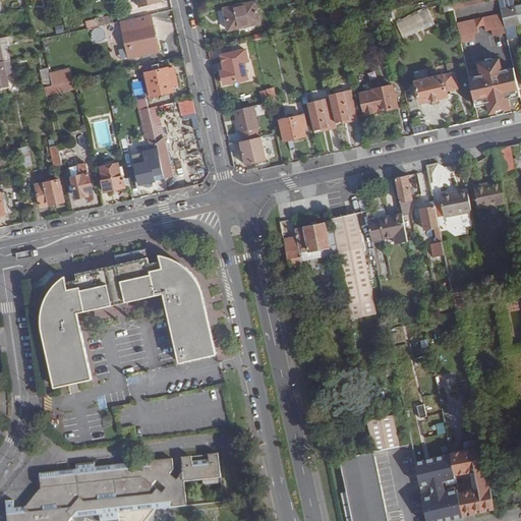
[(0,0),(0,88),(9,87),(7,75),(5,66),(0,45),(0,44),(0,0)]
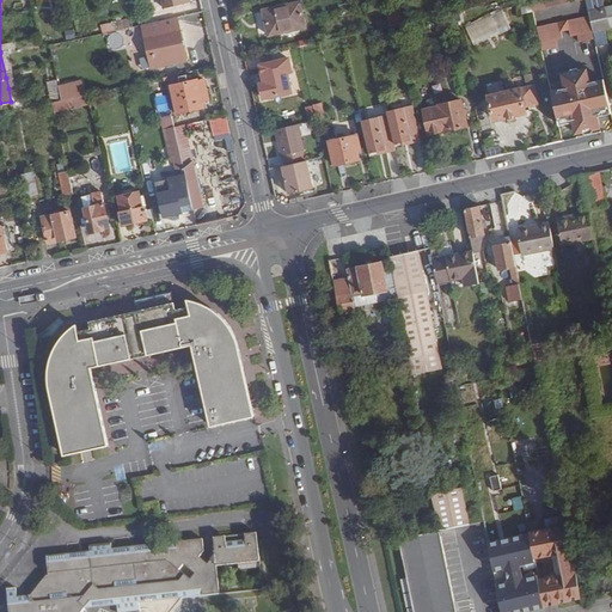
[(456,0),(451,1),(453,12),(465,10),(463,0),(456,0)]
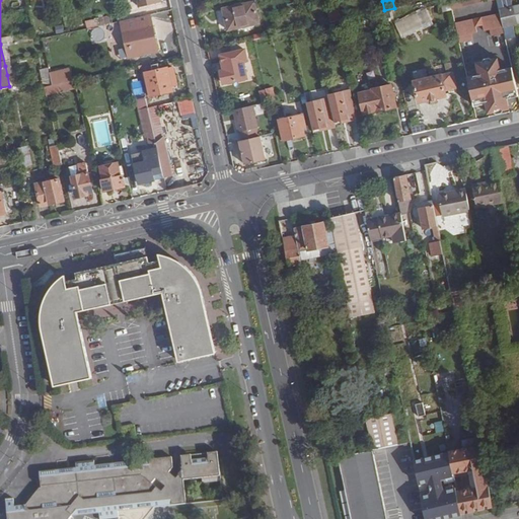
[(449,0),(440,0),(443,11),(452,9),(449,0)]
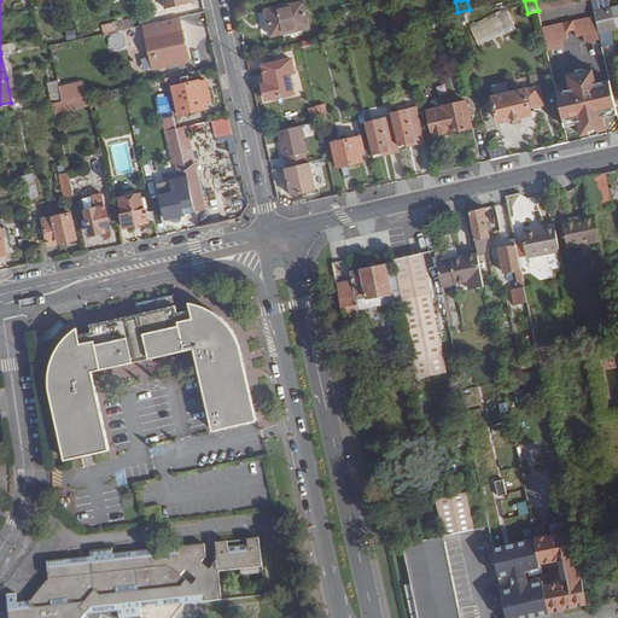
[(535,0),(538,11),(584,0),(535,0)]
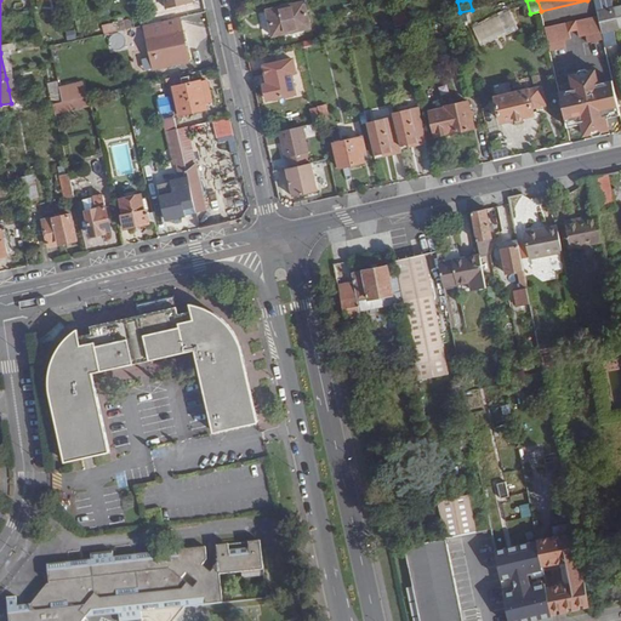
[(305,3),(267,11),(273,36),(311,28),(305,3)]
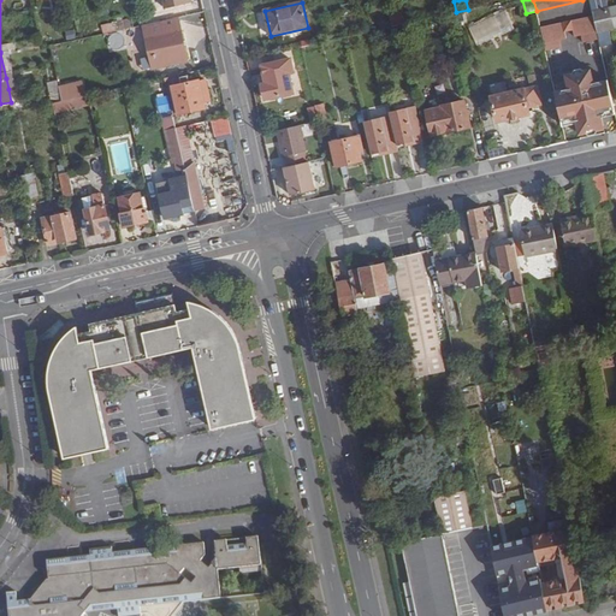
[(615,7),(592,13),(597,31),(615,27),(615,7)]
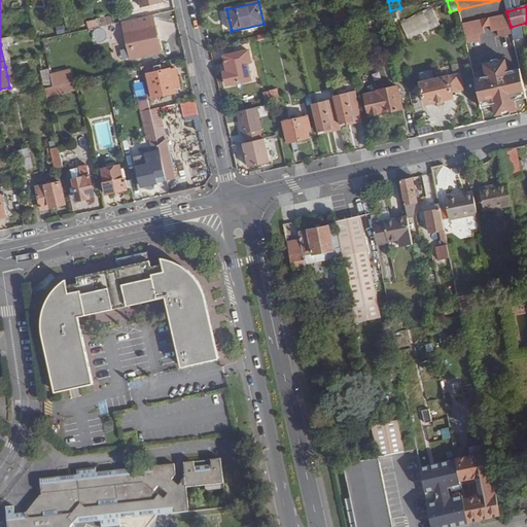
[(370,7),(358,9),(360,15),(371,13),(370,7)]
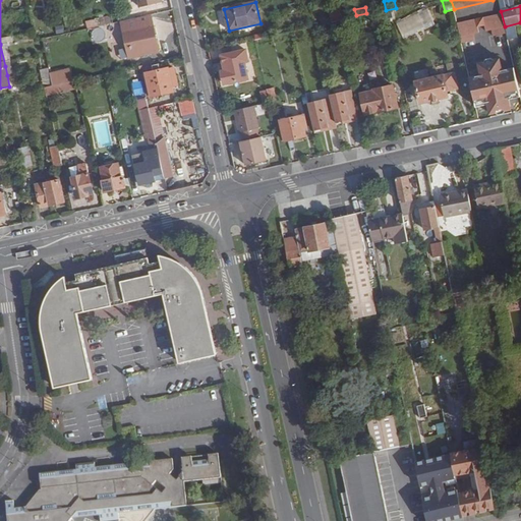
[(505,26),(501,11),(483,14),(485,23),(485,27),(490,26),(493,33),(506,30),(505,26)]
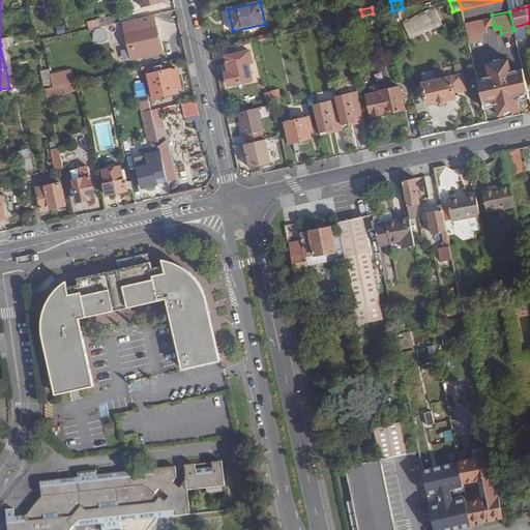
[(129,13),(119,16),(120,22),(122,22),(130,20),(129,13)]
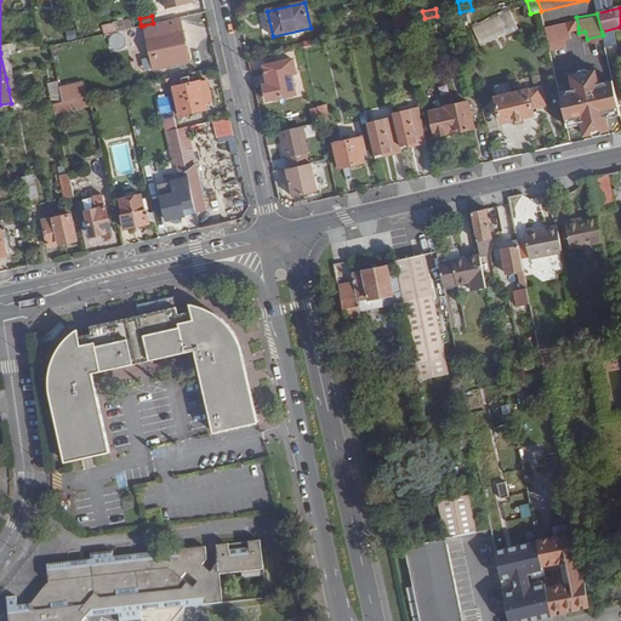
[(576,17),(565,20),(568,30),(579,28),(576,17)]
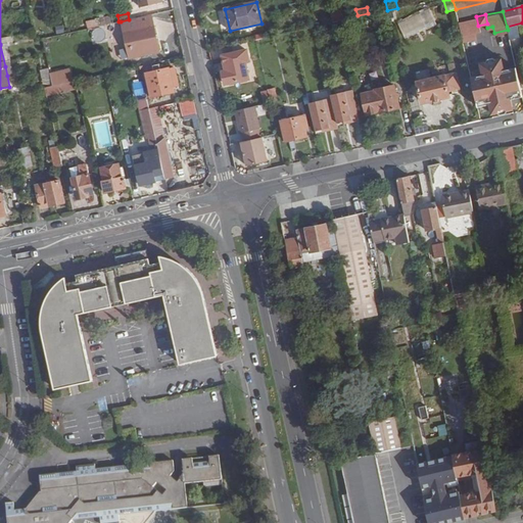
[(476,16),(458,20),(463,40),(476,37),(474,31),(479,30),(478,26),(476,16)]
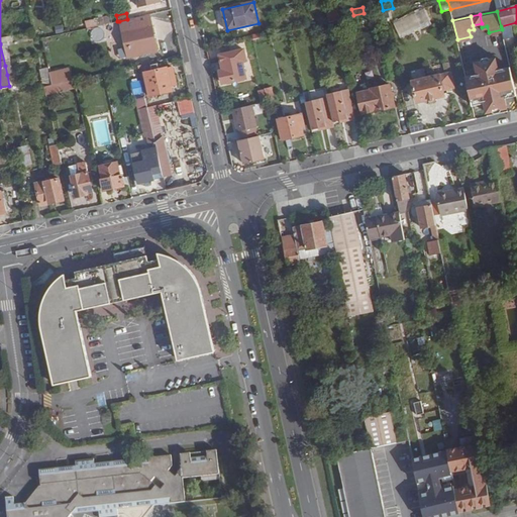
[(119,21),(122,32),(137,28),(136,22),(135,17),(127,19),(119,21)]
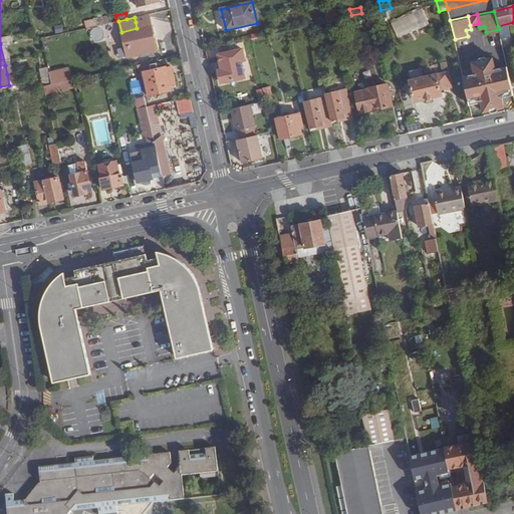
[(121,32),(127,57),(147,53),(157,51),(156,45),(150,19),(136,22),(137,28),(121,32)]
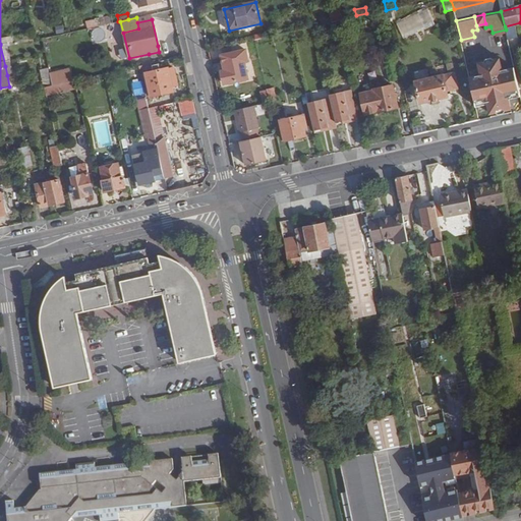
[(246,50),(222,55),(225,70),(220,72),(222,84),(246,78),(242,62),(248,60),(246,50)]
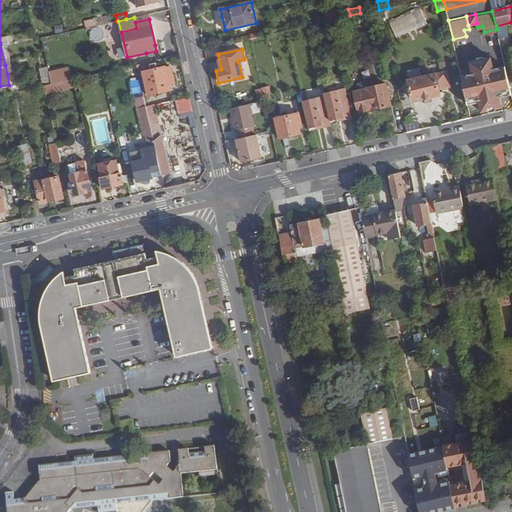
[(473,74),(461,76),(467,100),(474,99),(475,100),(479,99),(479,102),(481,109),(487,108),(493,107),(502,105),(500,98),(511,95),(505,67),(494,69),(492,58),(486,60),(485,63),(478,64),(476,62),(470,63),(473,74)]
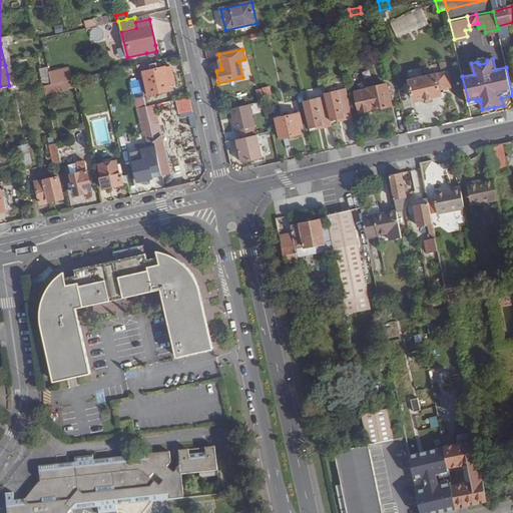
[(157,63),(149,65),(150,70),(143,72),(148,95),(170,89),(169,85),(175,84),(171,66),(165,68),(165,67),(158,69),(157,63)]
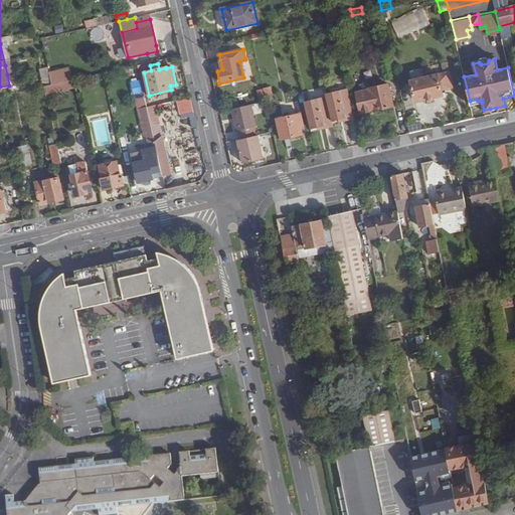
[(5,65),(7,74),(13,73),(11,64),(5,65)]
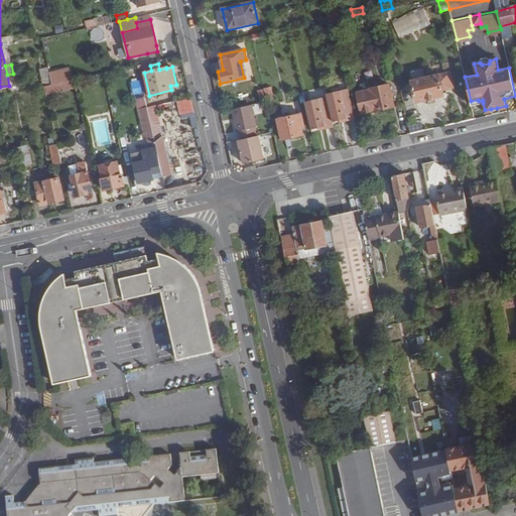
[(449,72),(411,81),(416,102),(445,96),(444,91),(454,89),(449,72)]
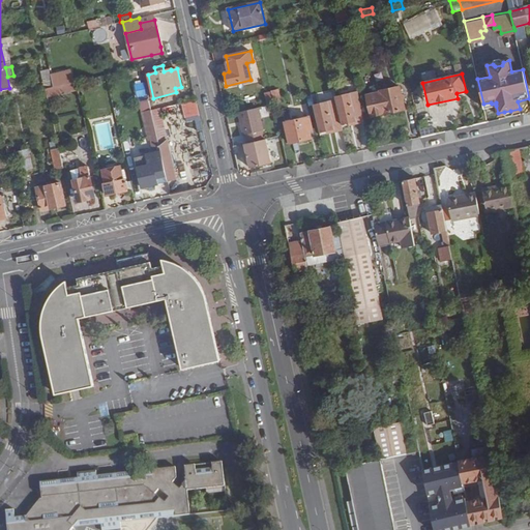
[(54,87),(51,77),(43,79),(46,89),(54,87)]
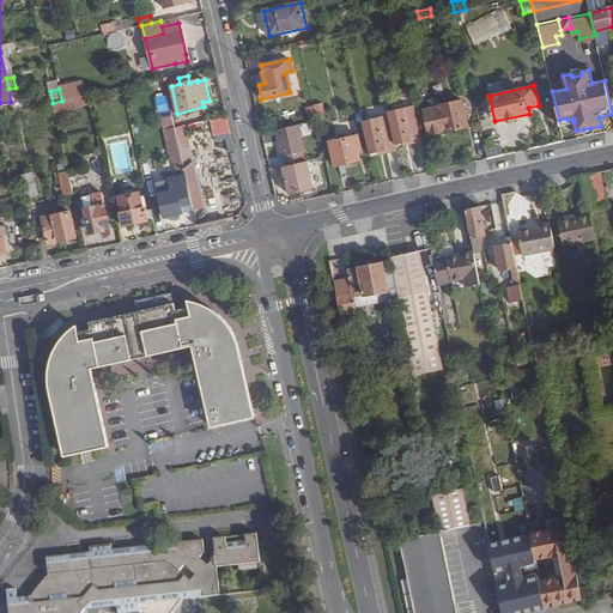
[(89,95),(62,101),(64,110),(91,104),(89,95)]
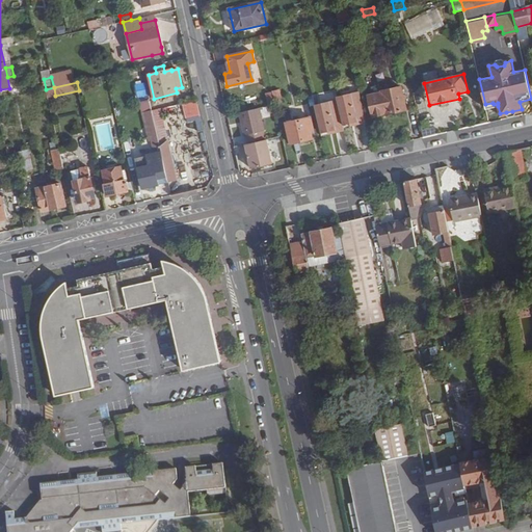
[(54,87),(46,89),(48,97),(55,96),(54,87)]
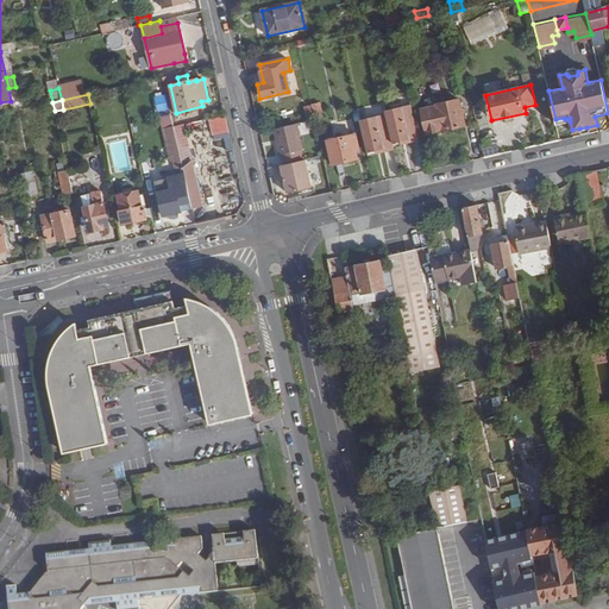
[(435,106),(421,110),(427,133),(441,130),(441,131),(465,125),(459,100),(435,105),(435,106)]
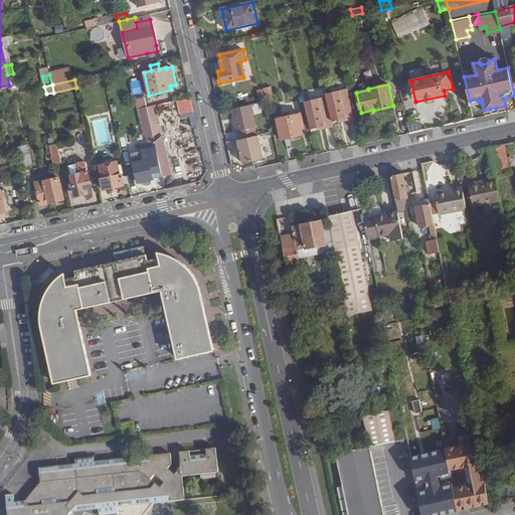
[(270,88),(264,89),(264,91),(266,101),(273,99),(270,88)]
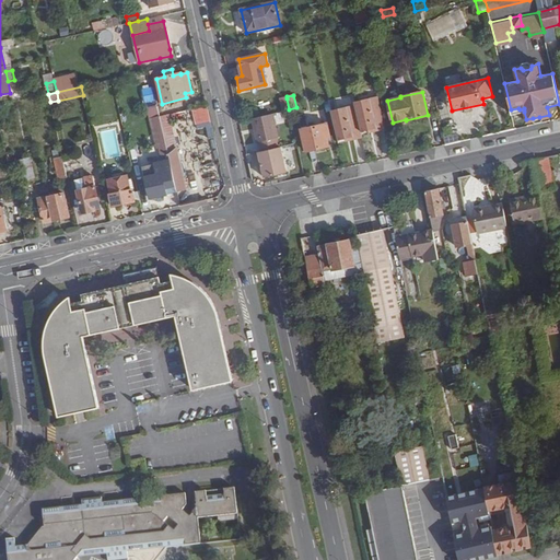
[(377,96),(354,102),(361,131),(376,128),(376,131),(385,129),(377,96)]
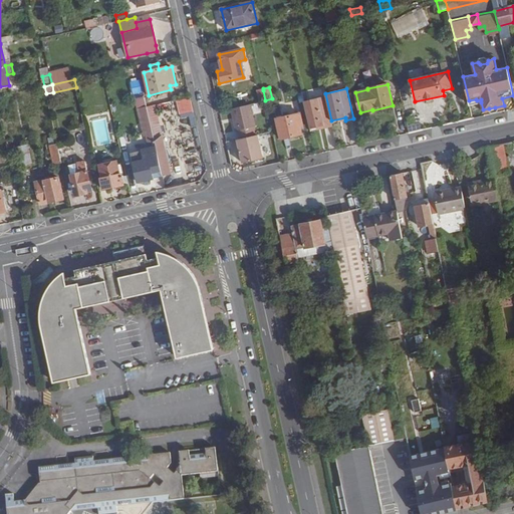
[(191,96),(178,99),(181,112),(194,109),(191,96)]
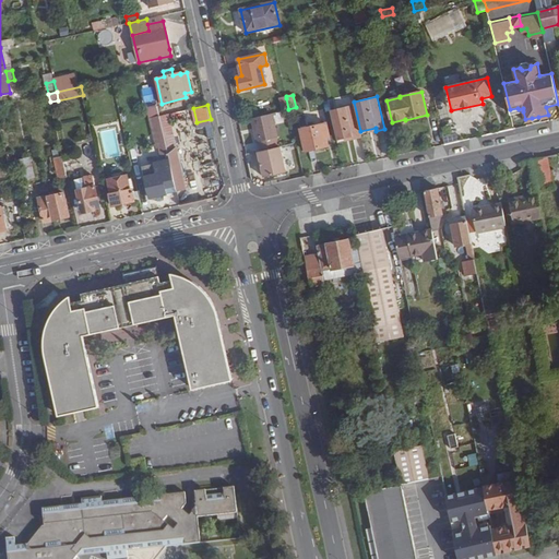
[(156,106),(145,108),(146,117),(157,115),(156,106)]
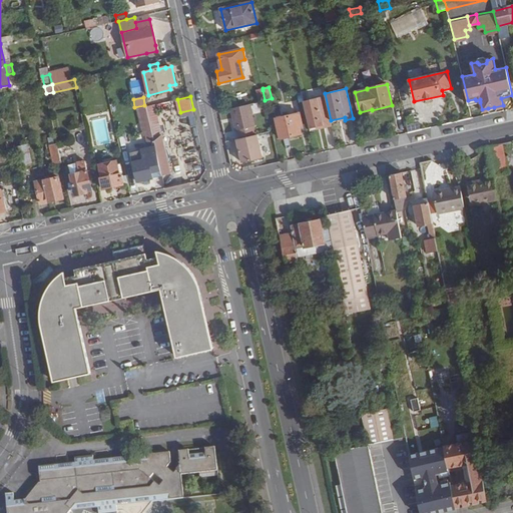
[(324,128),(332,126),(326,98),(304,103),(309,128),(323,125),(324,128)]
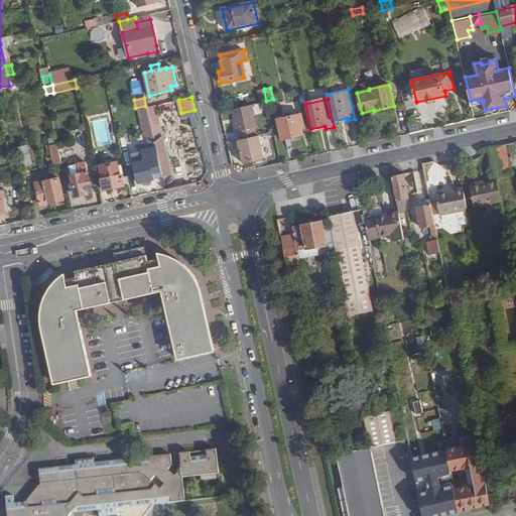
[(181,113),(178,100),(175,101),(179,116),(195,113),(195,110),(181,113)]
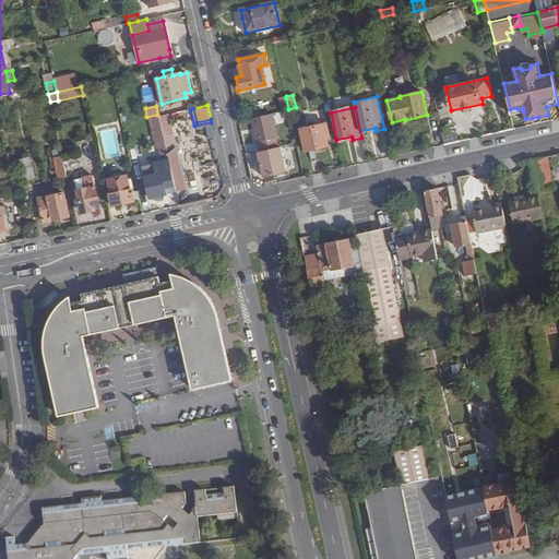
[(272,113),(251,118),(257,141),(254,142),(257,151),(259,151),(284,144),(285,144),(283,135),(277,137),(272,113)]
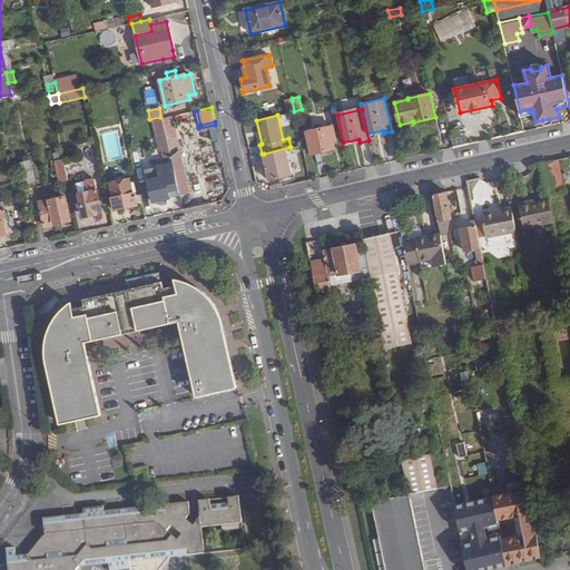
[(164,125),(163,118),(149,120),(151,130),(157,128),(165,127),(164,125)]
